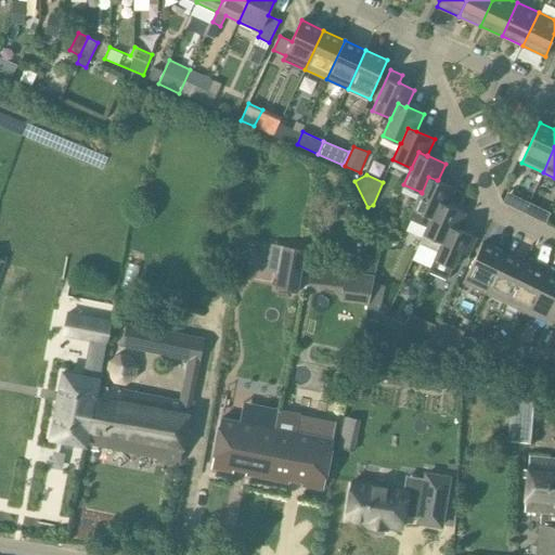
[(455,188),(438,180),(437,180),(428,177),(422,193),(421,192),(409,219),(427,228),(439,202),(448,205),(455,188)]
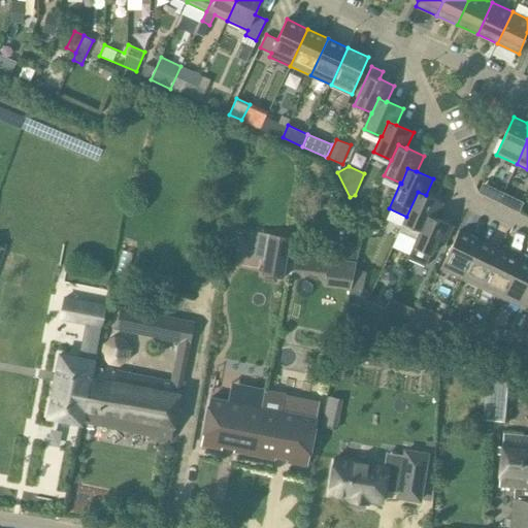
[(489,197),(499,202),(503,192),(494,188),(489,197)]
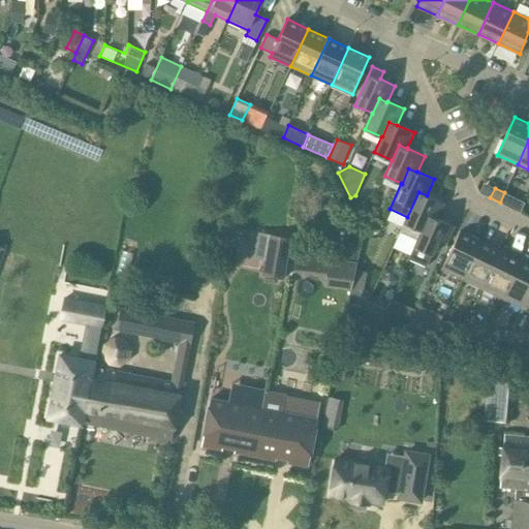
[(437,219),(437,218),(444,203),(427,195),(418,192),(407,217),(400,232),(416,240),(417,241),(429,215),(437,219)]
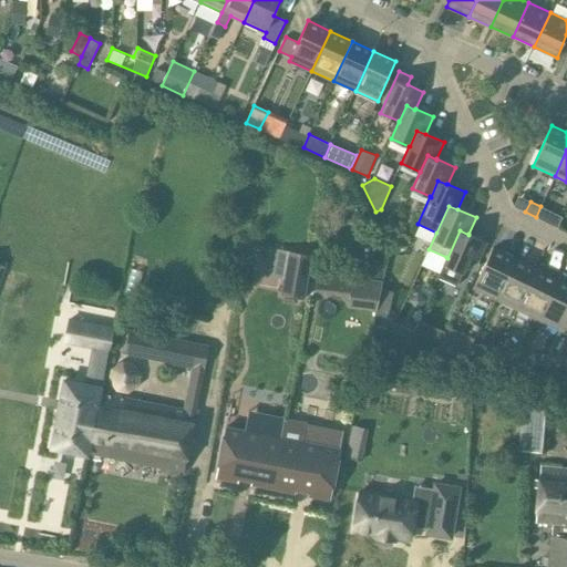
[(540,206),(536,217),(546,223),(552,212),(540,206)]
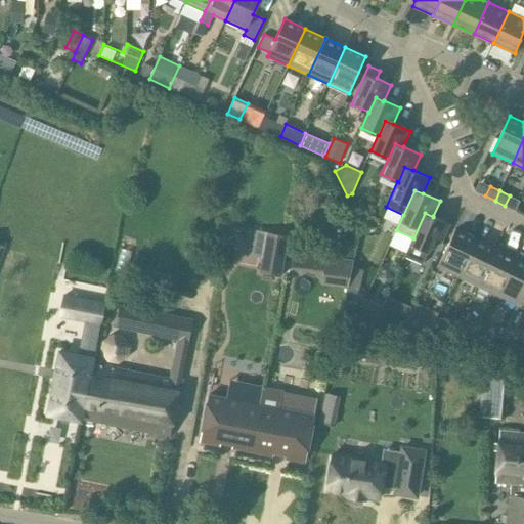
[(406,254),(404,258),(422,265),(428,252),(435,237),(442,241),(449,223),(433,216),(433,217),(425,213),(413,238),(412,237),(406,254)]
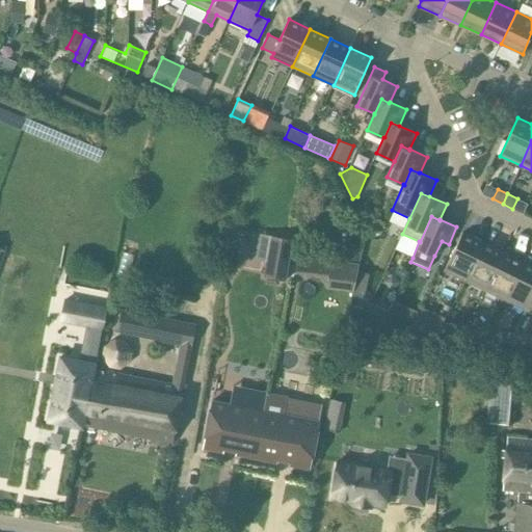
[(464,281),(483,242),(462,233),(445,270),(464,281)]
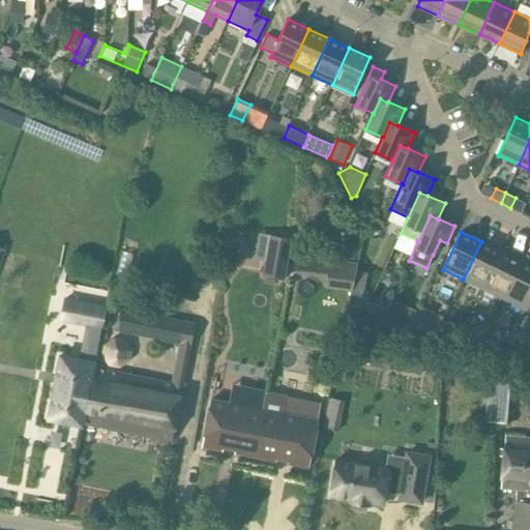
[(284,280),(291,240),(271,236),(264,275),(284,280)]
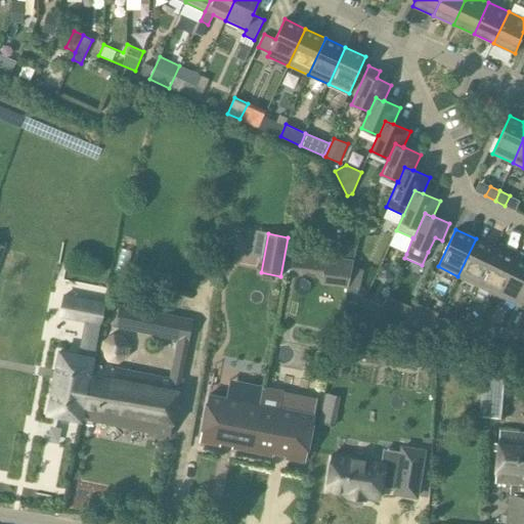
[(476,238),(457,276),(478,286),(495,249),(476,238)]
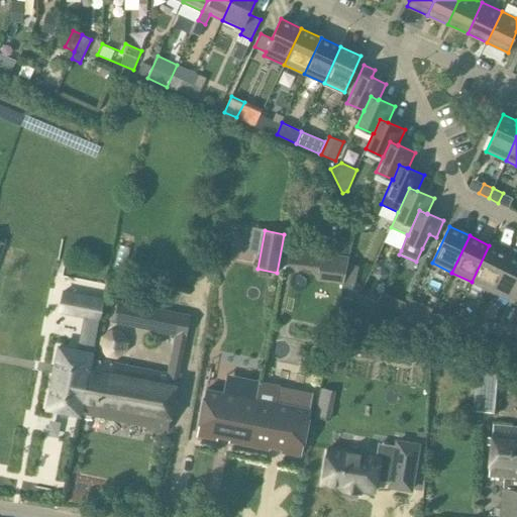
[(472,282),(491,291),(509,254),(489,245),(472,282)]
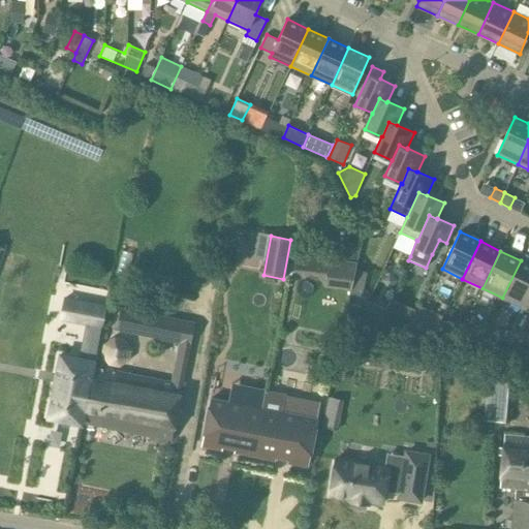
[(297,256),(296,273),(327,276),(325,287),(352,290),(354,275),(355,261),(329,258),(329,259),(297,256)]
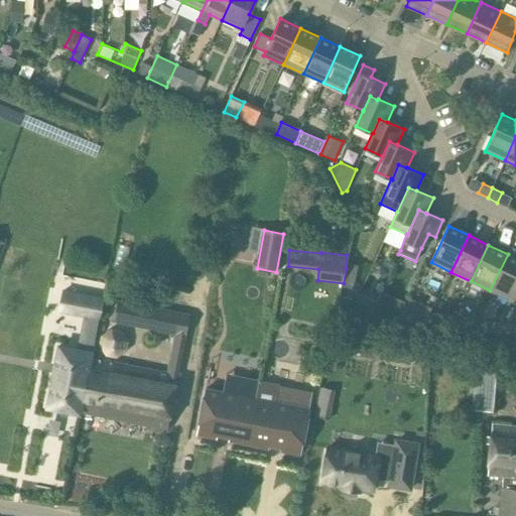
[(515,258),(508,254),(490,290),(510,300),(515,286),(515,258)]
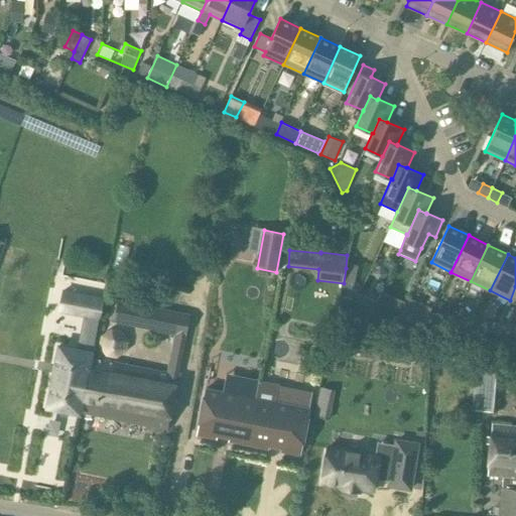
[(59,346),(47,407),(79,413),(79,411),(168,428),(178,375),(181,360),(170,358),(167,373),(106,361),(105,361),(93,358),(94,353),(93,352),(103,298),(63,290),(59,310),(85,316),(79,350),(61,347),(61,346),(59,346)]
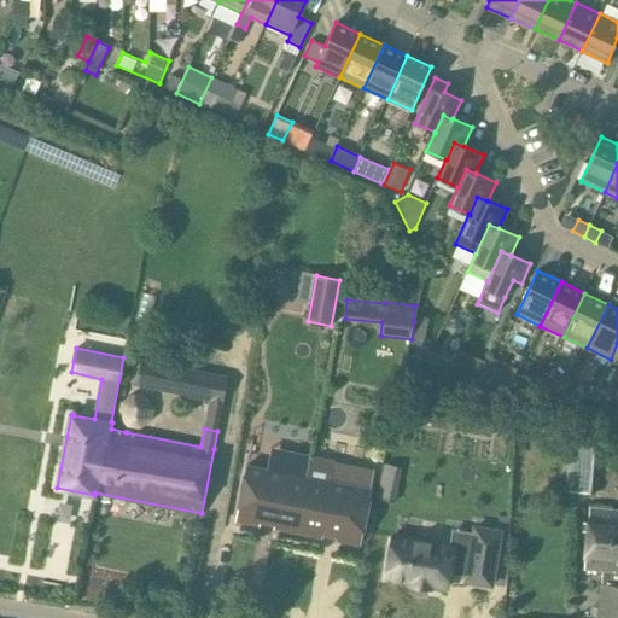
[(407,354),(400,382),(409,383),(423,384),(424,371),(427,361),(407,354)]
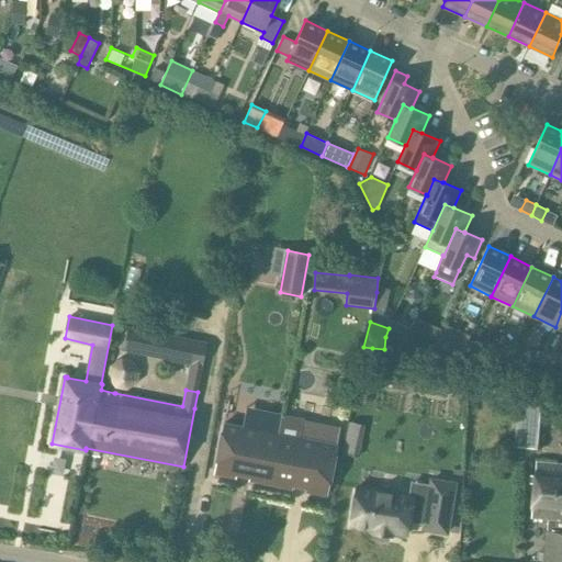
[(191,363),(188,380),(199,382),(206,343),(130,327),(125,351),(191,363)]
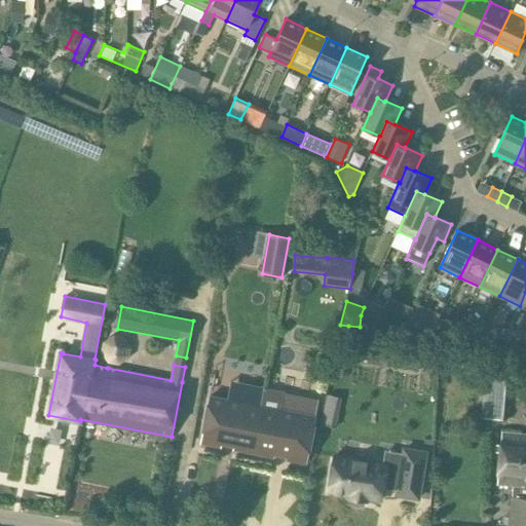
[(361,315),(360,327),(370,328),(371,316),(361,315)]
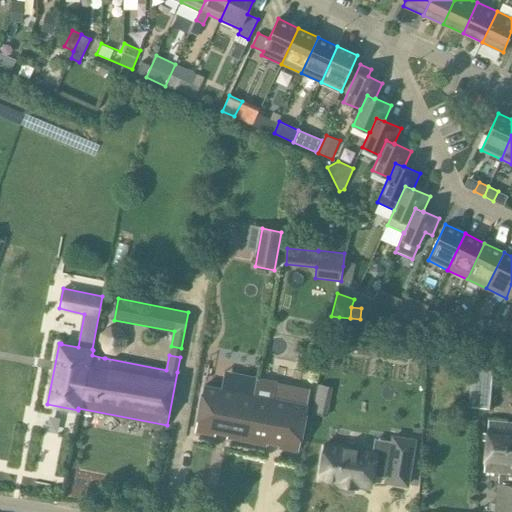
[(397,323),(399,311),(370,308),(369,320),(397,323)]
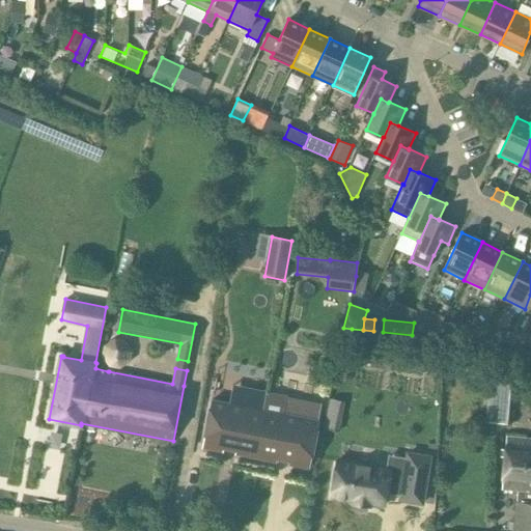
[(424,324),(414,323),(412,335),(422,336),(424,324)]
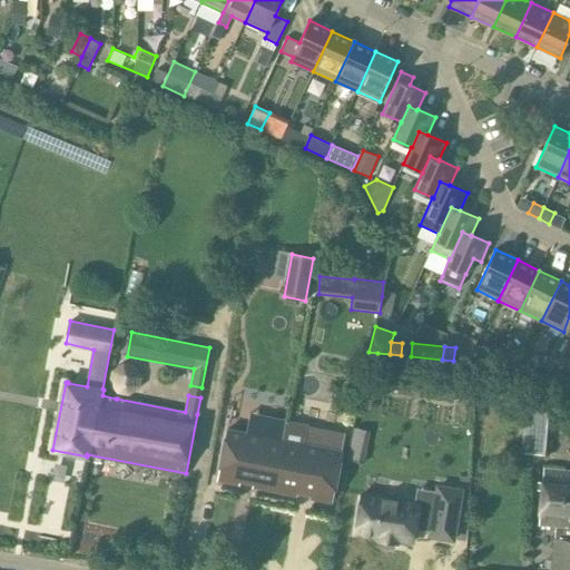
[(472,362),(500,365),(501,352),(473,349),(472,362)]
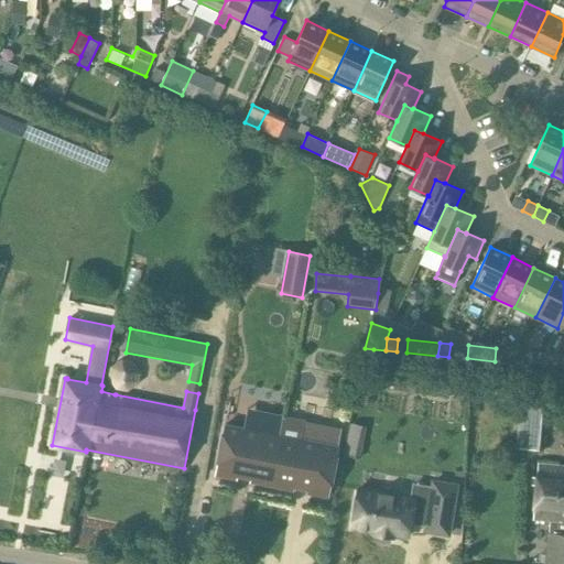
[(495,361),(521,364),(522,350),(496,348),(495,361)]
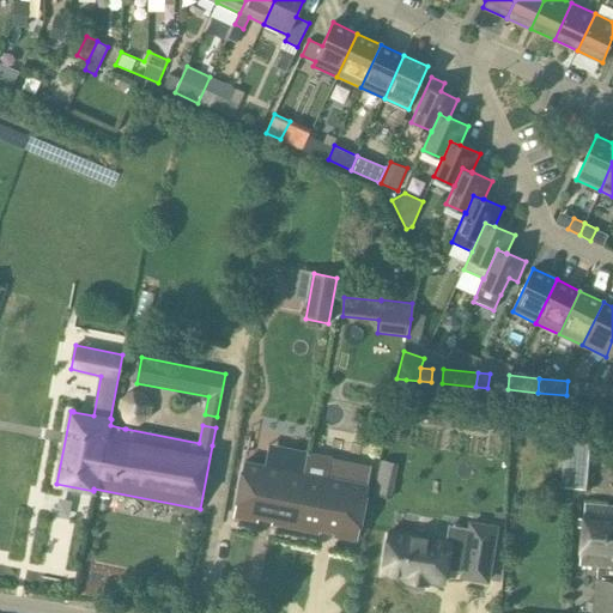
[(566,395),(596,399),(598,384),(568,381),(566,395)]
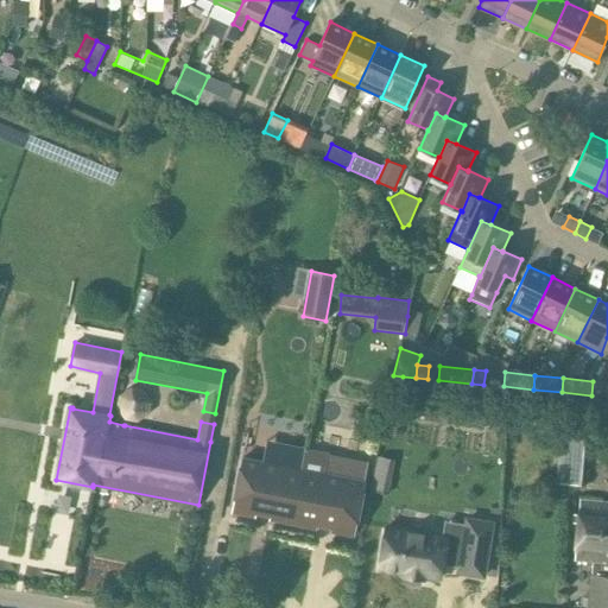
[(607,382),(593,381),(591,396),(607,397),(607,382)]
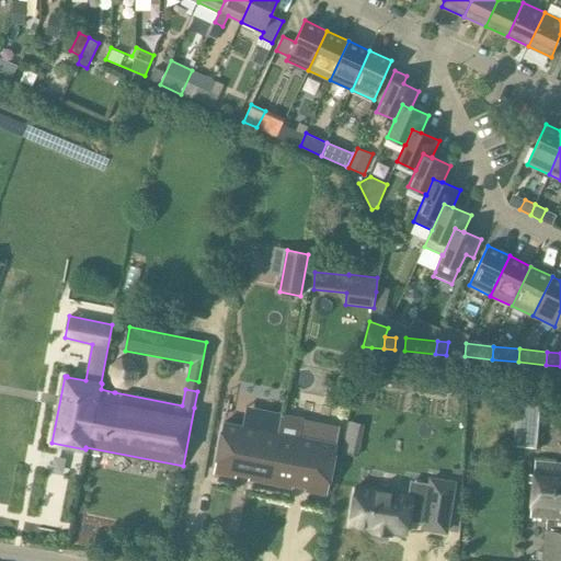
[(110,376),(116,385),(127,387),(137,380),(138,371),(133,361),(119,359),(111,365),(110,376)]
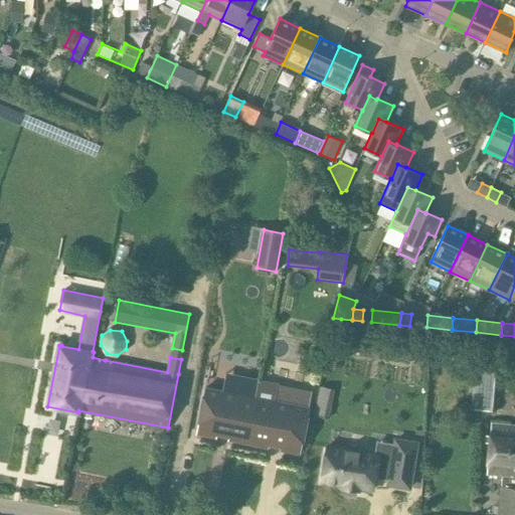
[(497,350),(481,349),(475,408),(492,409),(497,350)]
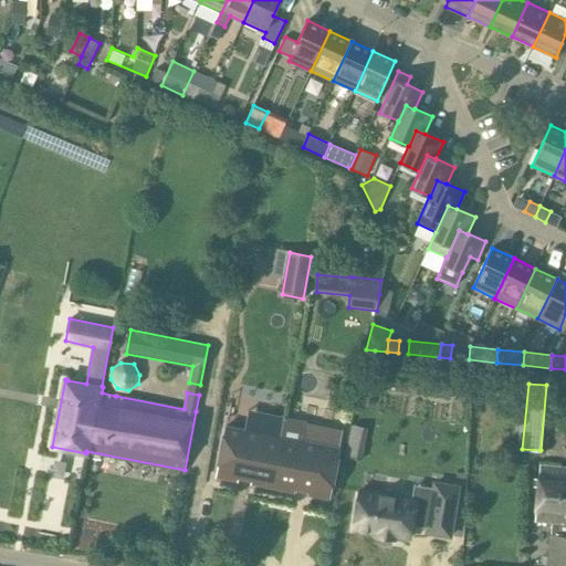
[(226,426),(216,477),(238,480),(239,477),(251,479),(251,483),(294,491),(295,488),(308,490),(307,494),(329,498),(338,448),(341,431),(304,425),(301,440),(226,426)]
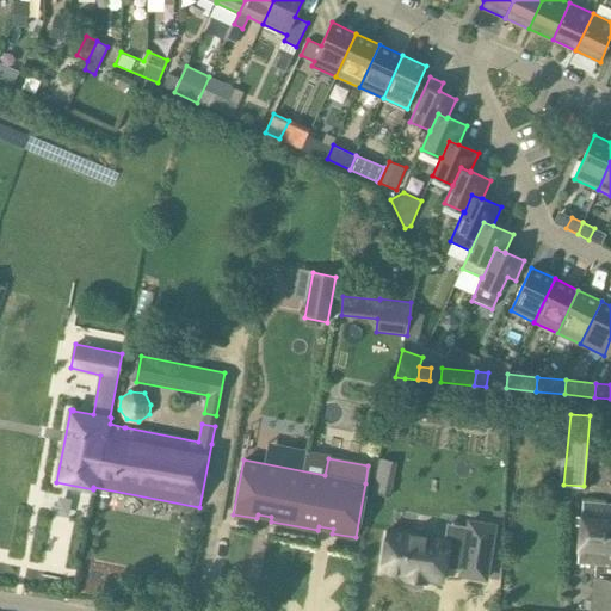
[(392,491),(393,460),(376,458),(375,489),(392,491)]
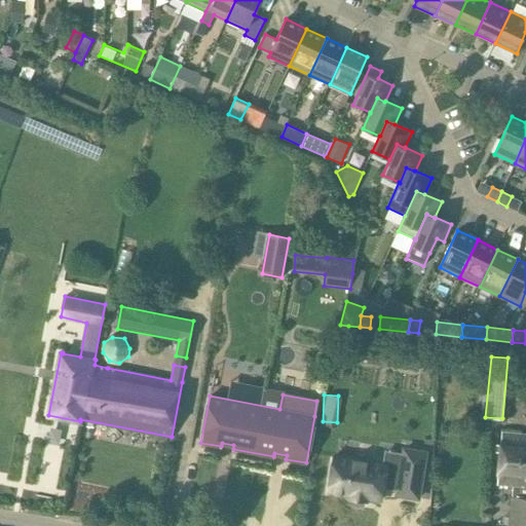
[(525,525),(525,434),(502,431),(497,484),(514,485),(513,495),(509,525),(525,525)]
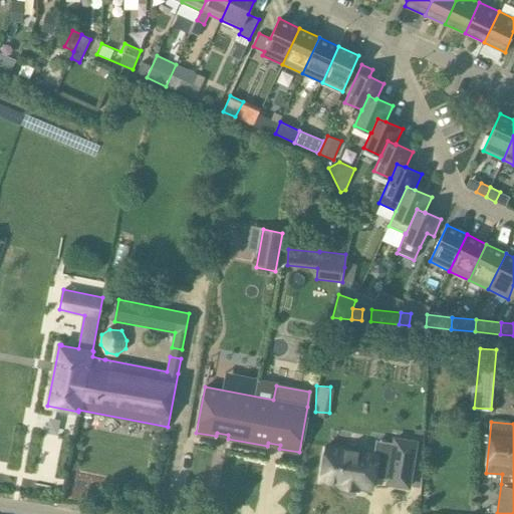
[(416,443),(396,439),(393,458),(377,456),(378,454),(326,446),(320,481),(340,484),(339,486),(344,487),(344,486),(351,487),(351,488),(357,489),(357,487),(372,490),(374,476),(389,478),(388,484),(409,487),(416,443)]
